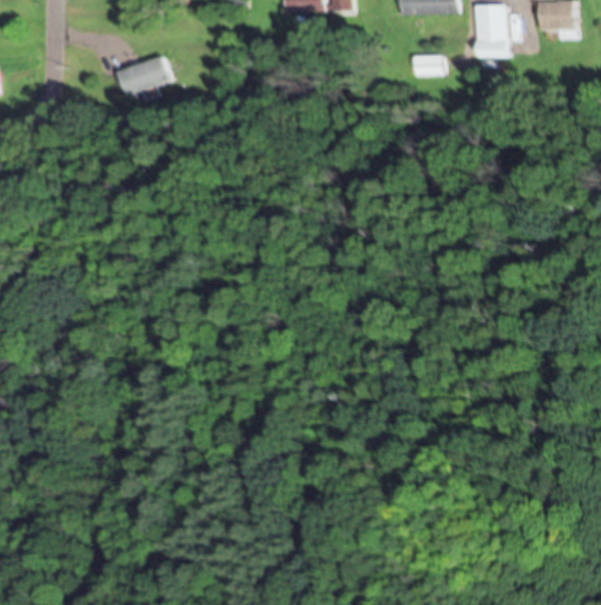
[(282,0),(283,11),(324,11),(323,0),(282,0)]
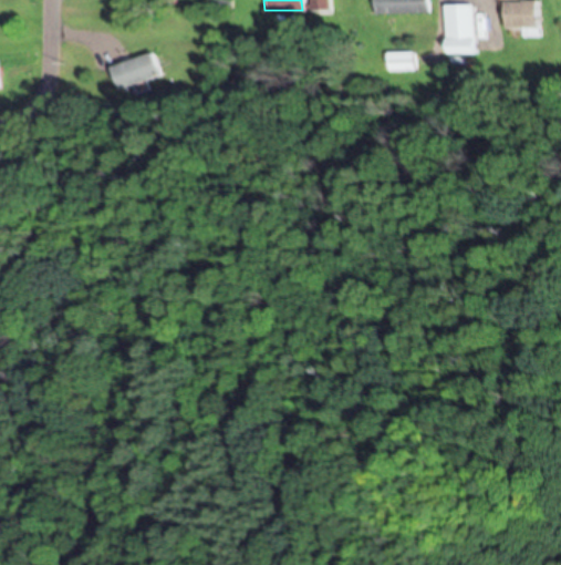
[(426,13),(425,0),(372,0),(372,13),(426,13)]
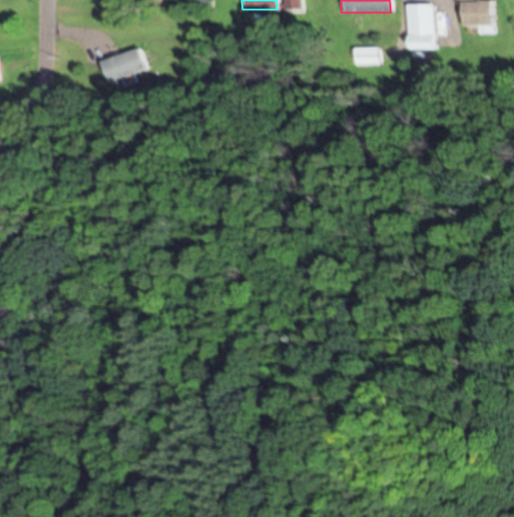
[(492,32),(492,0),(461,0),(461,24),(476,24),(476,32),(492,32)]
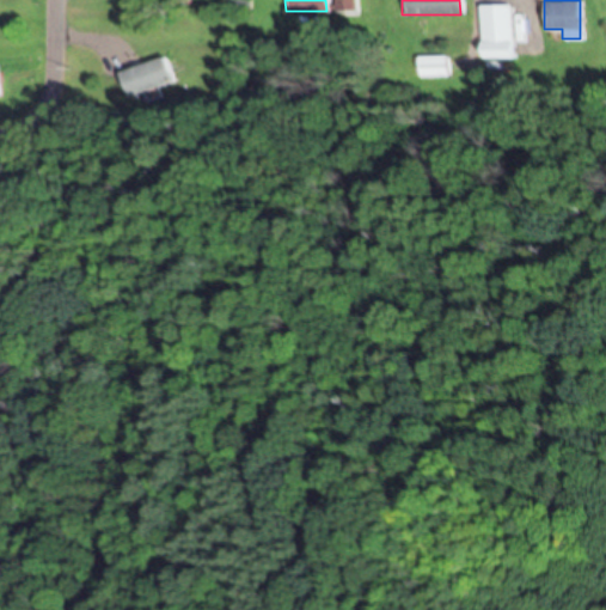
[(509,58),(509,4),(478,4),(478,58),(509,58)]
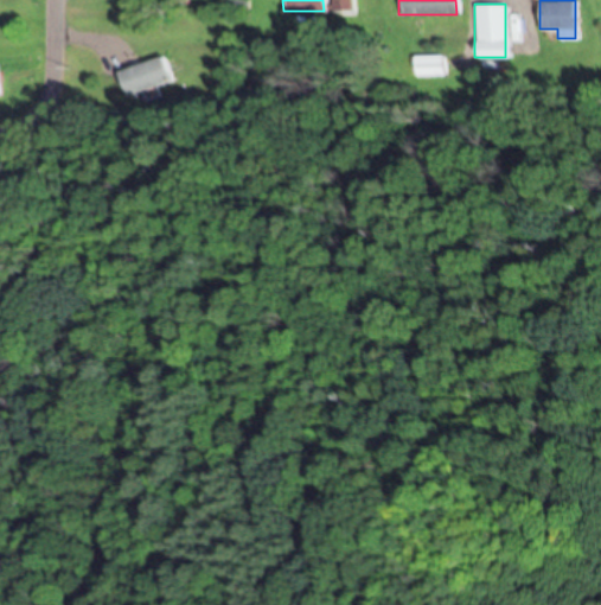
[(121,70),(128,94),(176,81),(168,56),(121,70)]
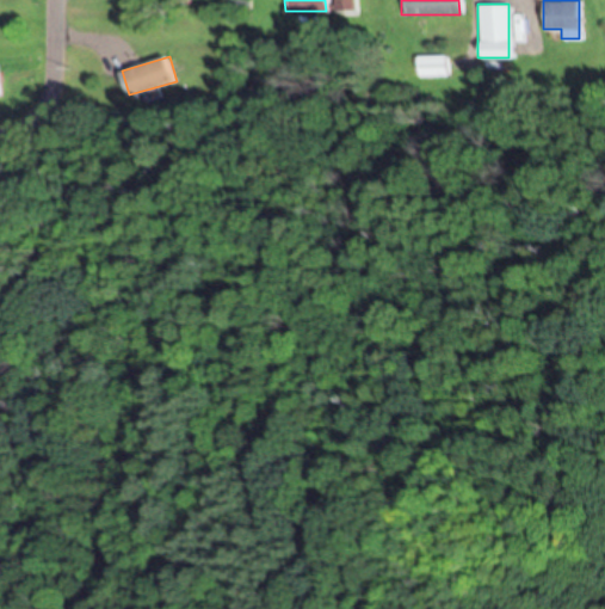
[(440,56),(414,56),(414,74),(440,74),(440,56)]
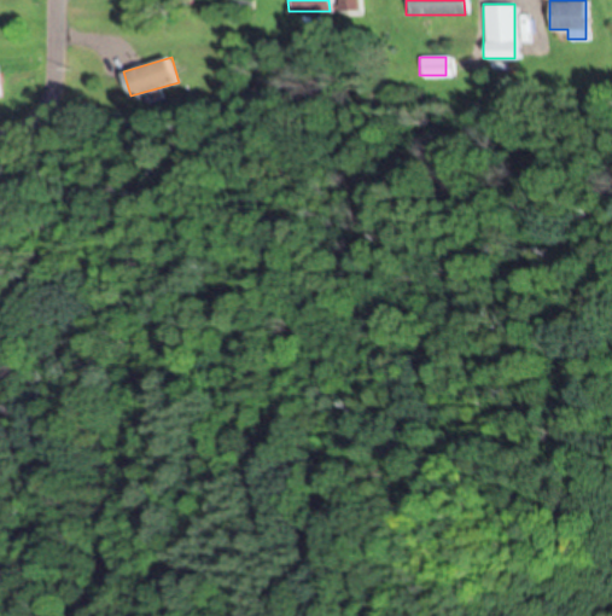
All buildings are outlined.
